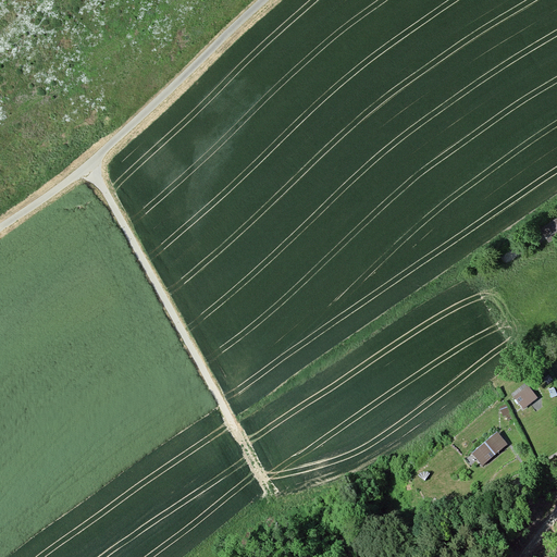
[(556,218),(542,229),(549,239),(556,234),(556,218)]
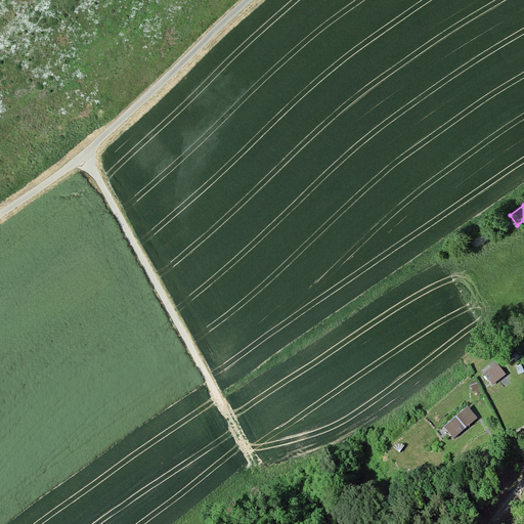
[(484,375),(492,385),(505,375),(496,365),(484,375)]
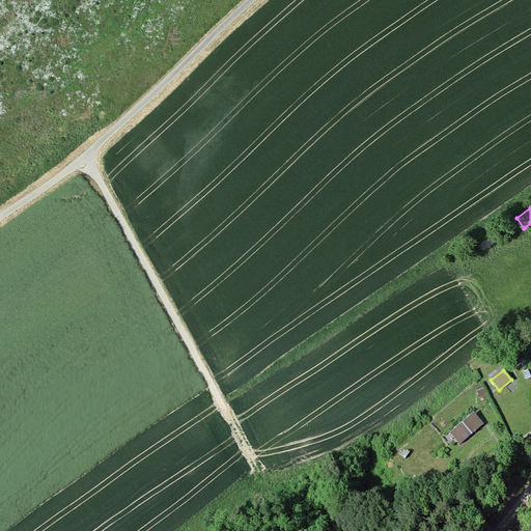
[(482,386),(476,388),(479,396),(485,394),(482,386)]
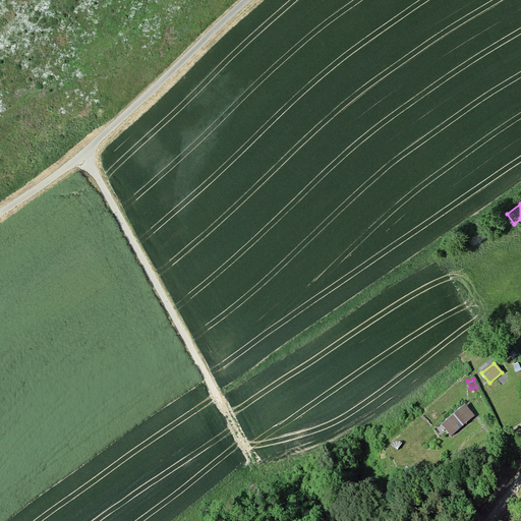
[(465,405),(442,424),(451,435),(474,415),(465,405)]
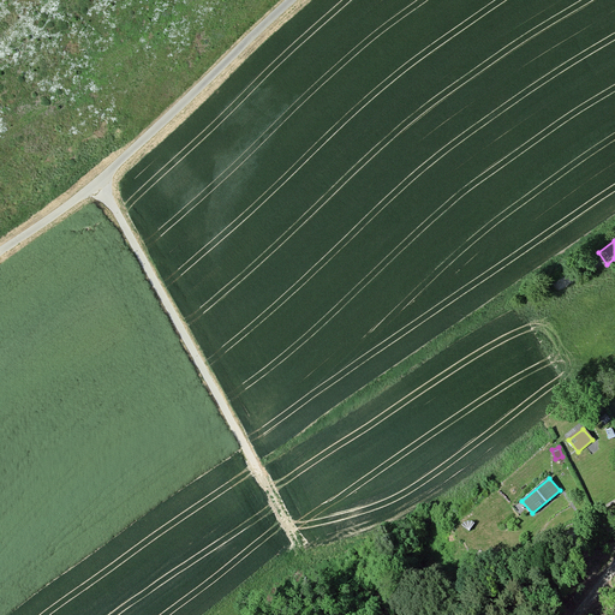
[(469,614),(477,602),(463,593),(449,614),(469,614)]
